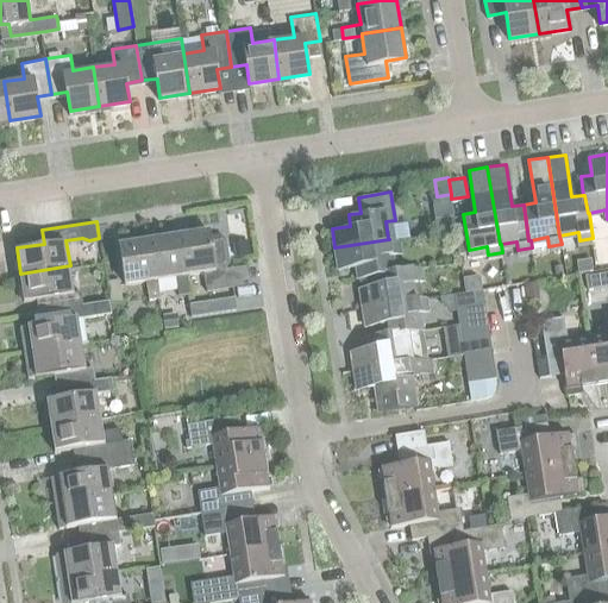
[(210,228),(179,233),(185,271),(187,271),(204,269),(207,288),(227,284),(225,264),(230,258),(226,237),(220,233),(211,234),(210,228)]
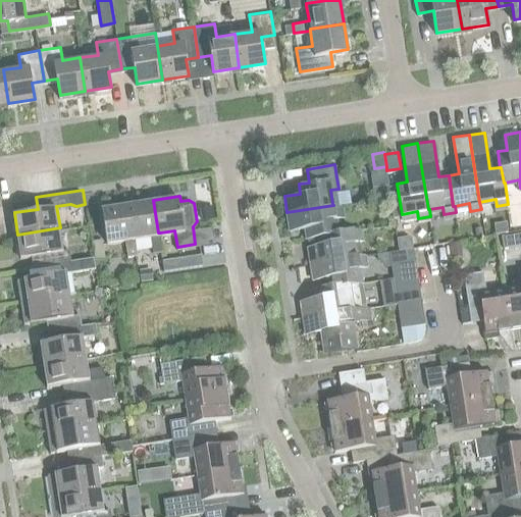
[(153,200),(128,203),(135,237),(136,237),(151,234),(153,250),(162,249),(160,233),(158,233),(153,200)]
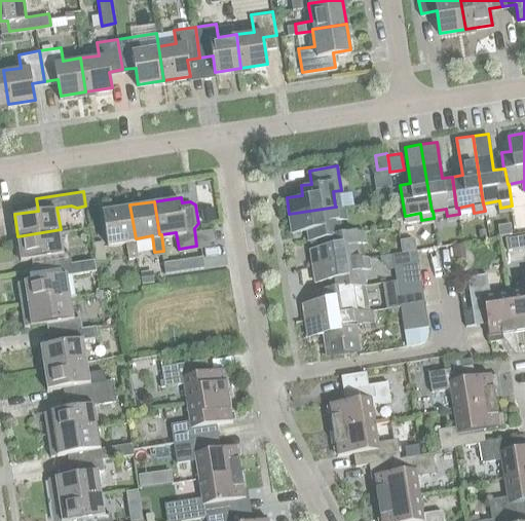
[(139,254),(137,238),(136,238),(129,205),(103,210),(109,243),(126,239),(129,256),(130,265),(139,264),(137,254),(139,254)]
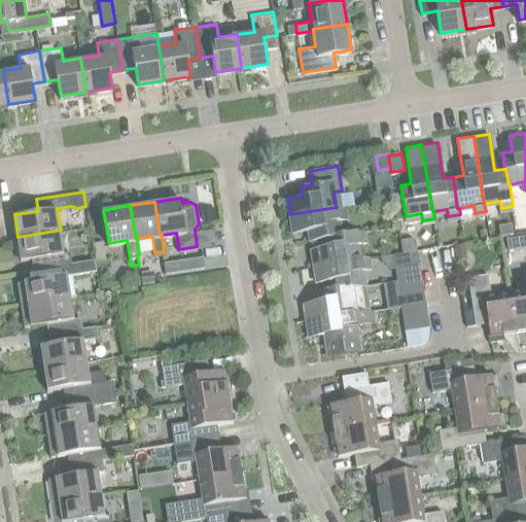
[(337,207),(289,214),(292,231),(308,228),(310,239),(325,237),(341,234),(341,233),(339,218),(347,217),(345,205),(336,206),(337,207)]
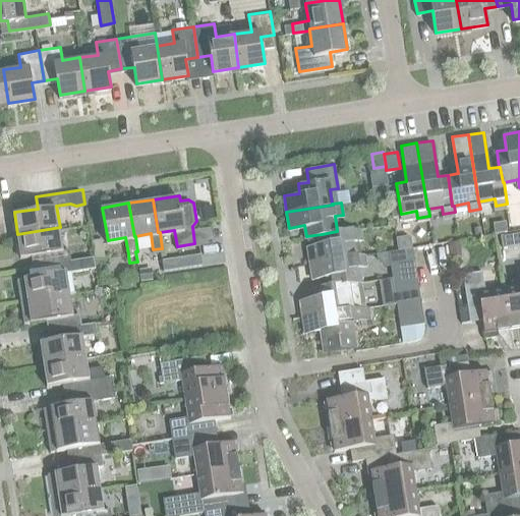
[(481,224),(474,225),(475,233),(482,232),(481,224)]
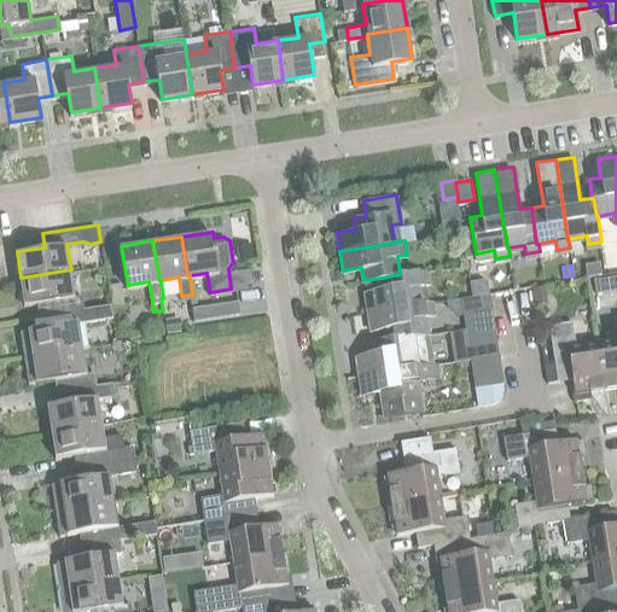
[(53,298),(56,312),(85,306),(82,293),(75,295),(71,269),(21,278),(24,303),(53,298)]
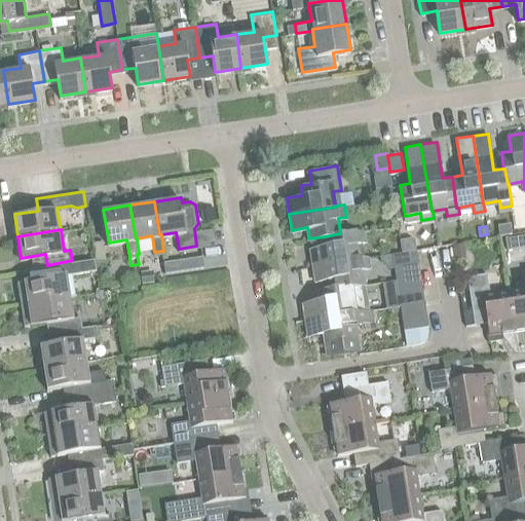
[(366,229),(340,232),(340,233),(325,236),(326,245),(310,247),(313,263),(359,256),(357,242),(368,239),(366,229)]
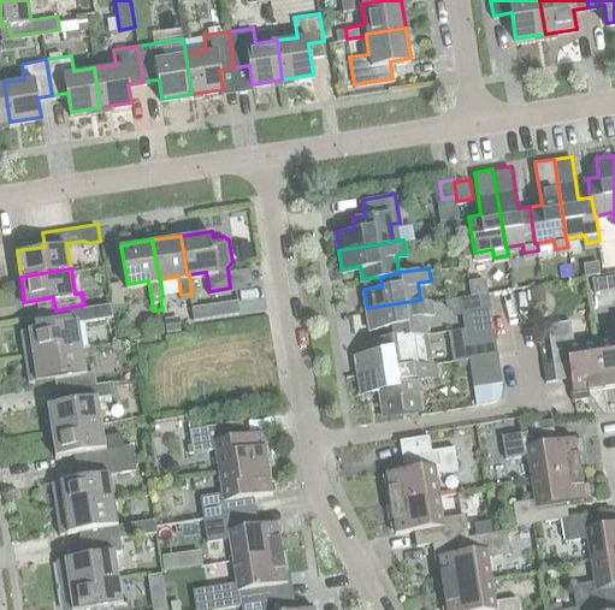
[(534,301),(547,300),(544,282),(532,283),(534,301)]
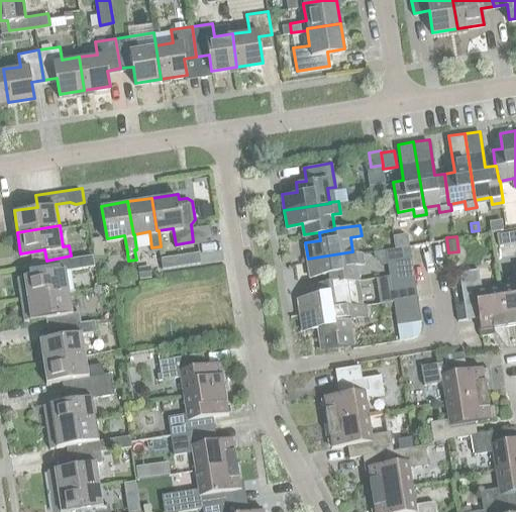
[(385,247),(387,260),(411,256),(409,243),(385,247)]
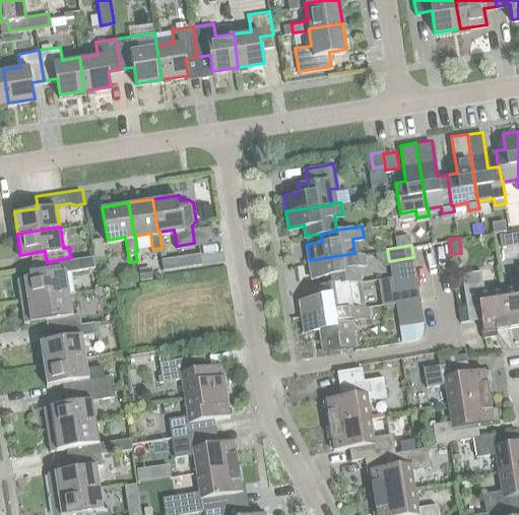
[(165,267),(202,261),(201,251),(163,257),(165,267)]
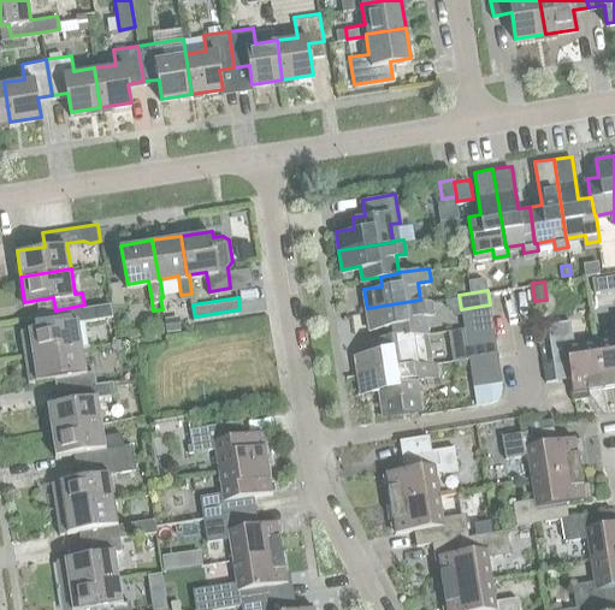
[(433,297),(420,300),(367,308),(370,327),(388,325),(390,336),(390,337),(417,332),(417,333),(426,332),(424,313),(436,312),(433,297)]
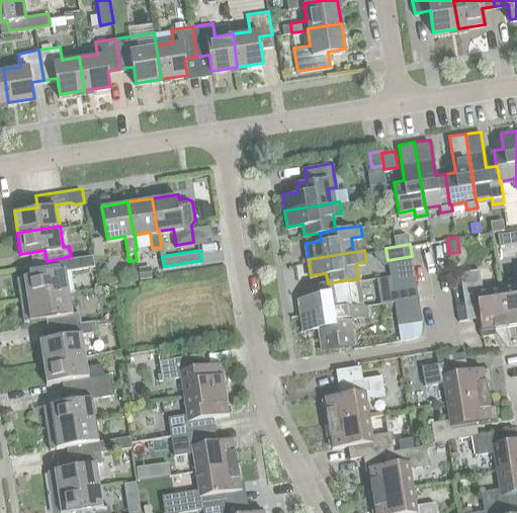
[(27,296),(69,290),(66,269),(95,264),(93,253),(71,256),(47,261),(37,262),(39,272),(23,275),(27,296)]
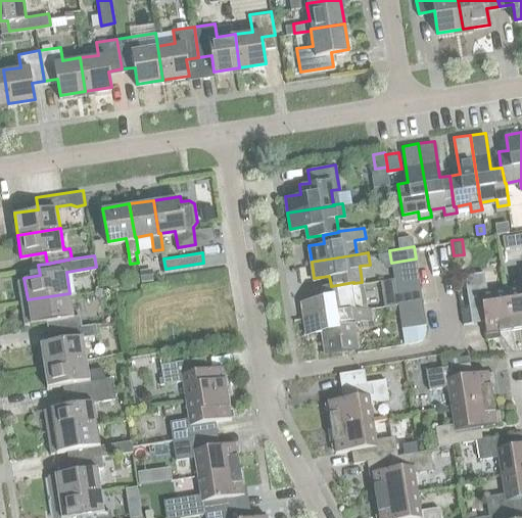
[(418,271),(416,259),(391,263),(393,275),(418,271)]
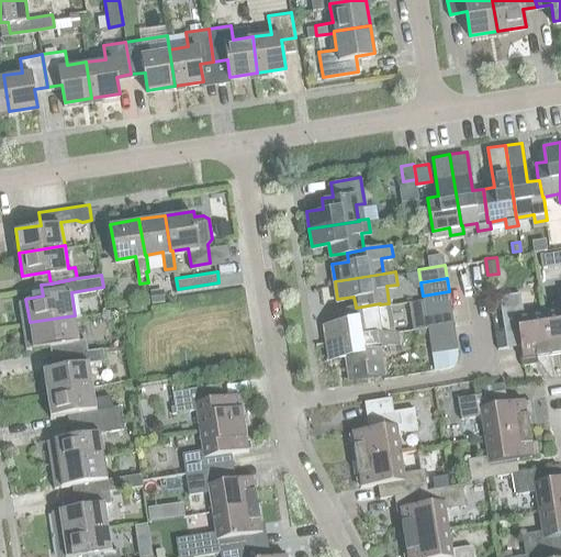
[(165,299),(164,287),(150,288),(153,301),(165,299)]
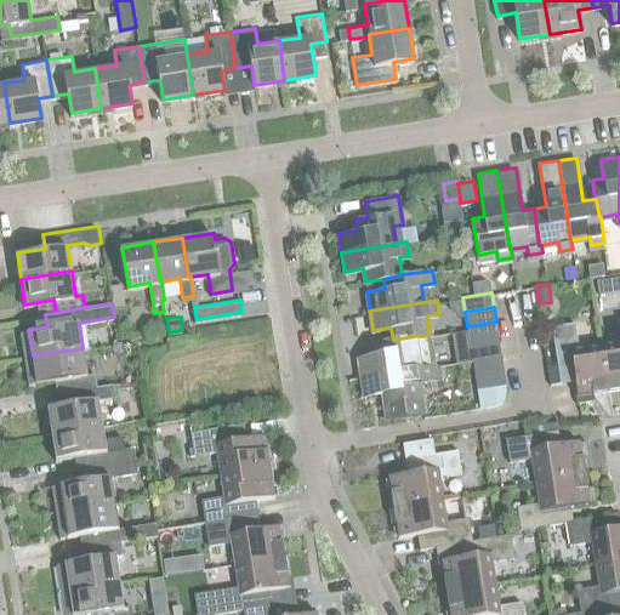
[(608,388),(599,340),(578,343),(574,320),(551,324),(561,380),(575,379),(579,400),(590,399),(589,392),(608,388)]
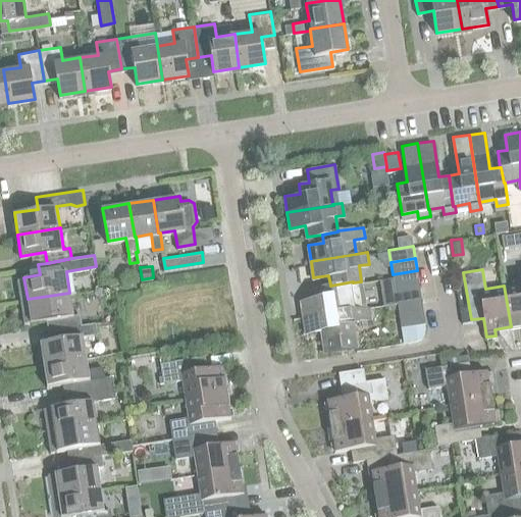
[(395,288),(419,283),(417,270),(393,274),(395,288)]
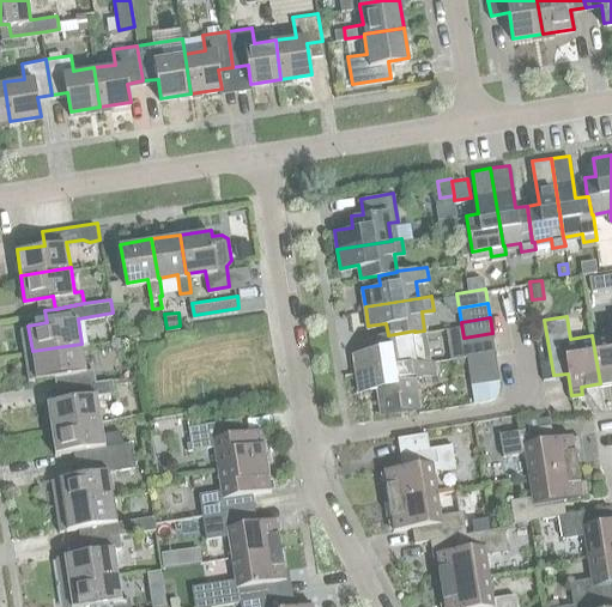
[(429,359),(429,358),(424,331),(414,332),(414,331),(388,335),(388,334),(370,337),(371,348),(355,351),(357,370),(412,362),(429,359)]
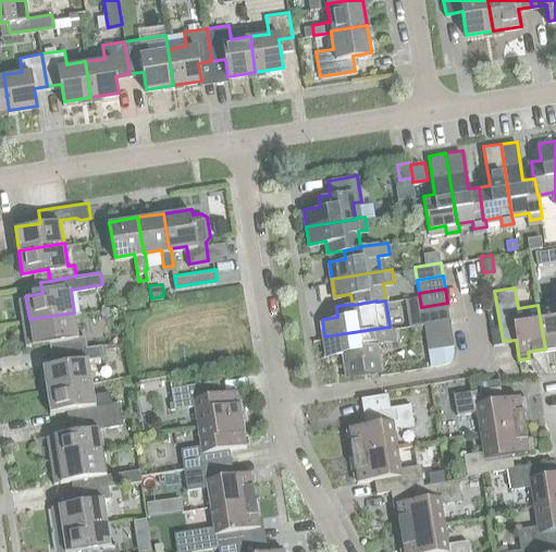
[(555,302),(538,305),(545,348),(555,346),(555,302)]
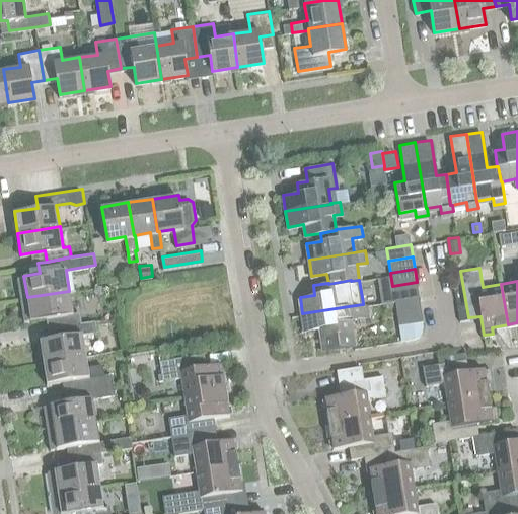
[(394,298),(419,294),(417,282),(392,286),(394,298)]
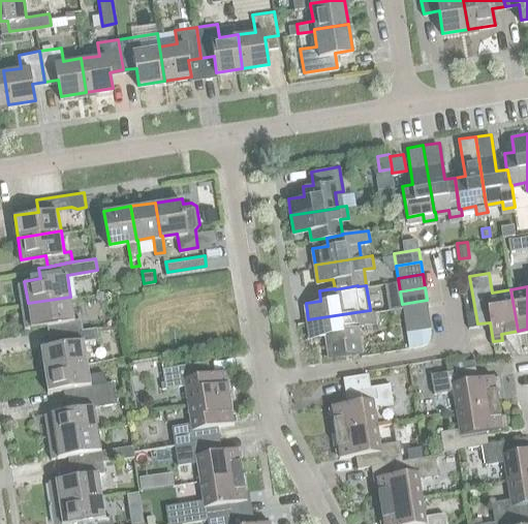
[(74,317),(70,297),(28,303),(31,325),(56,321),(57,332),(64,331),(82,328),(81,316),(74,317)]
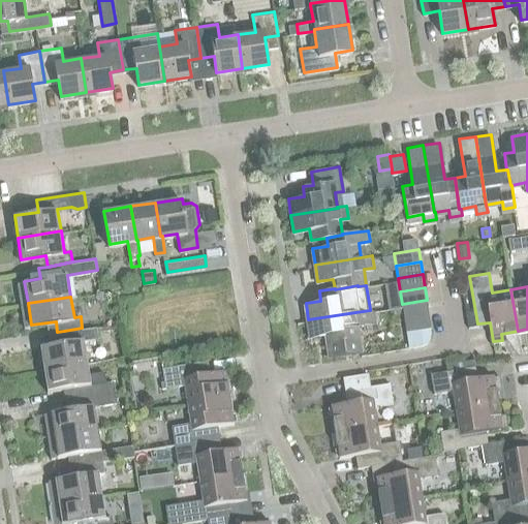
[(404,317),(429,313),(427,300),(402,304),(404,317)]
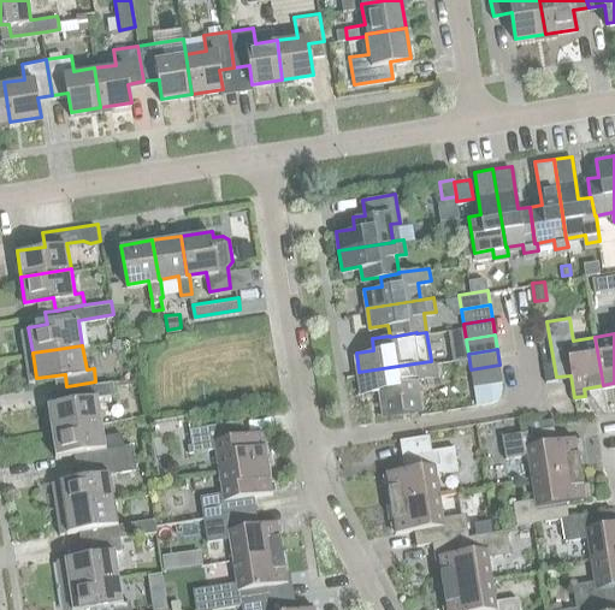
[(414,363),(359,372),(362,391),(379,389),(382,400),(383,413),(420,407),(419,395),(415,375),(438,372),(437,360),(431,360),(431,361),(414,363)]
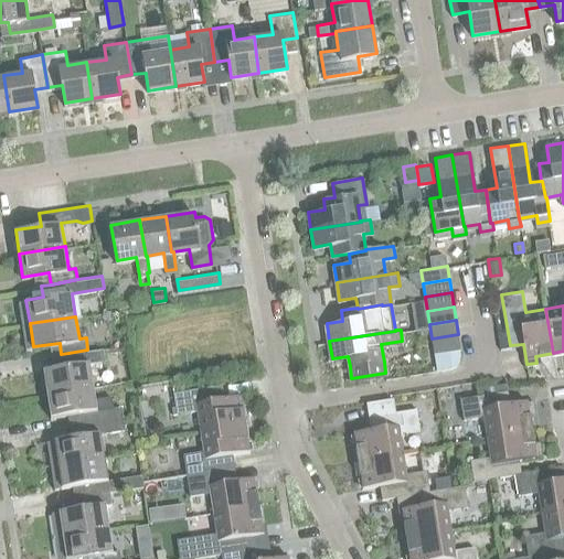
[(460,347),(458,334),(432,339),(434,352),(460,347)]
